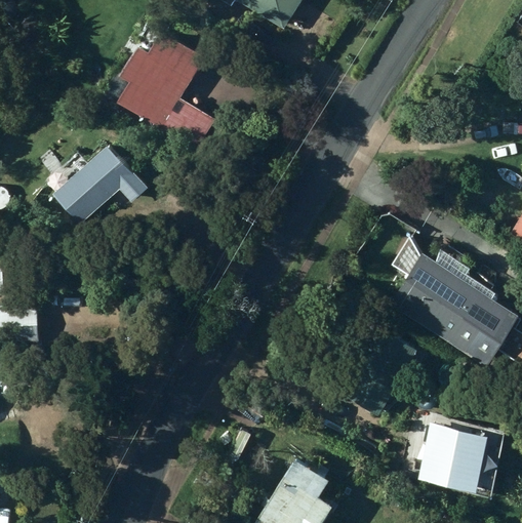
[(235,0),(283,29),(299,0),(235,0)]
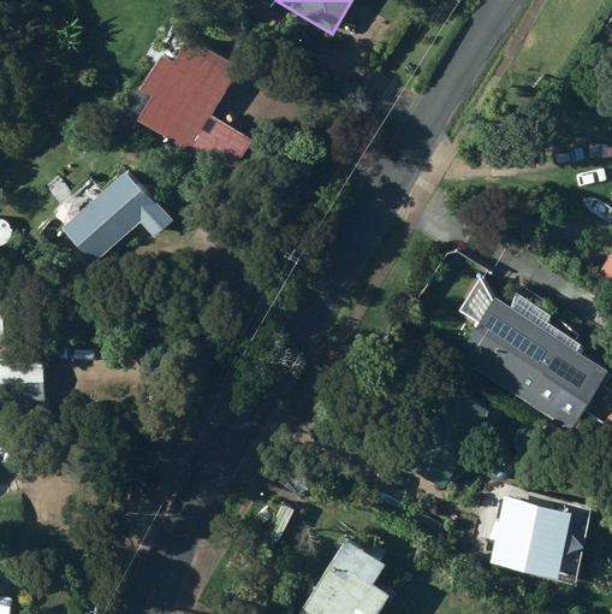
[(184,147),(179,155),(223,183),(250,140),(211,114),(241,68),(192,35),(174,64),(162,55),(143,84),(137,80),(122,104),(140,116),(138,119),(184,147)]
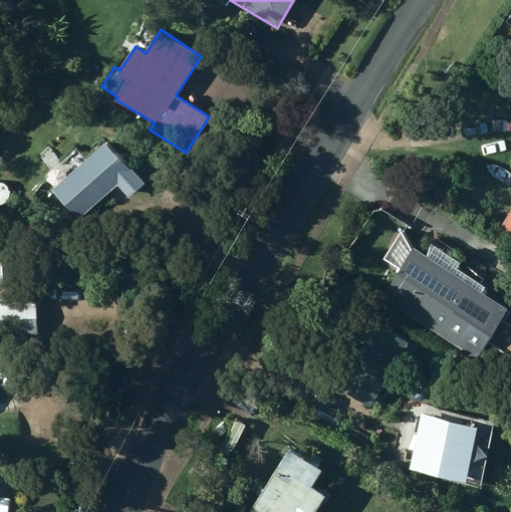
[(104,142),(51,189),(77,219),(116,184),(129,198),(144,185),(104,142)]
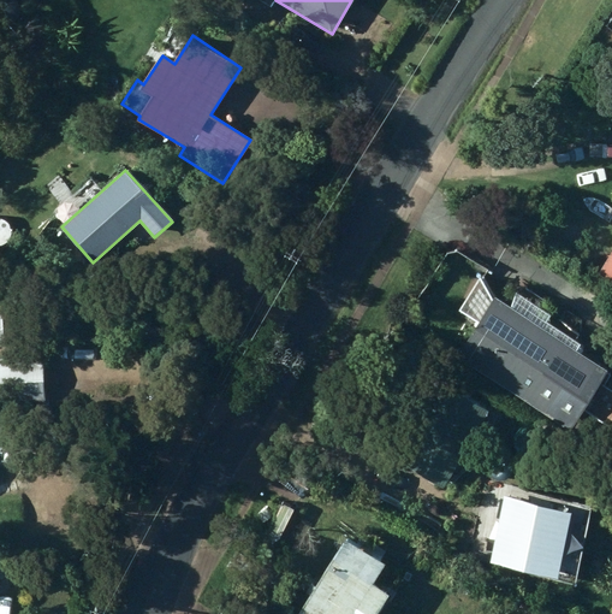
[(611,249),(596,273),(611,283),(611,249)]
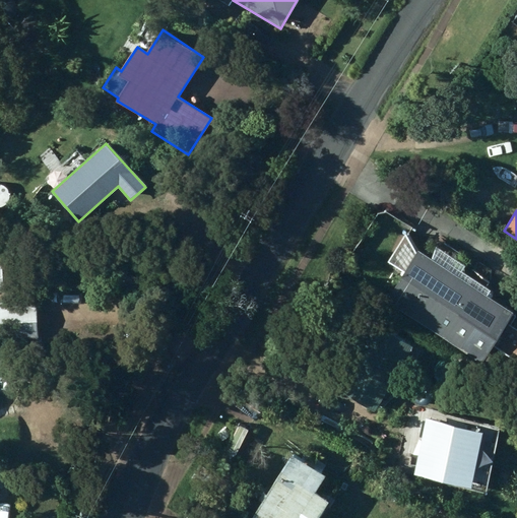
[(516,327),(508,322),(513,314),(488,297),(492,290),(461,270),(463,266),(440,251),(433,262),(417,252),(385,301),(482,364),(495,345),(516,359),(516,327)]
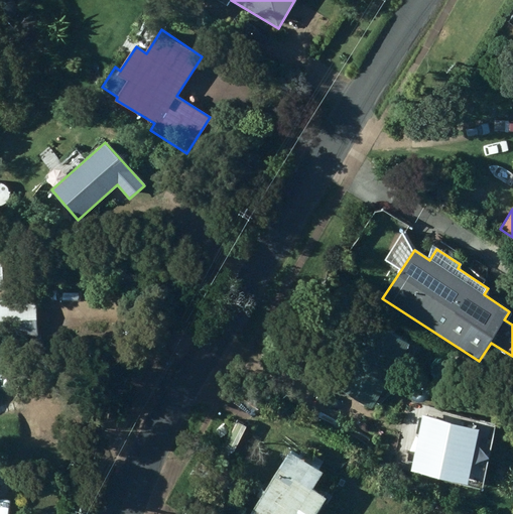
[(0,335),(34,336),(34,301),(0,300),(0,335)]
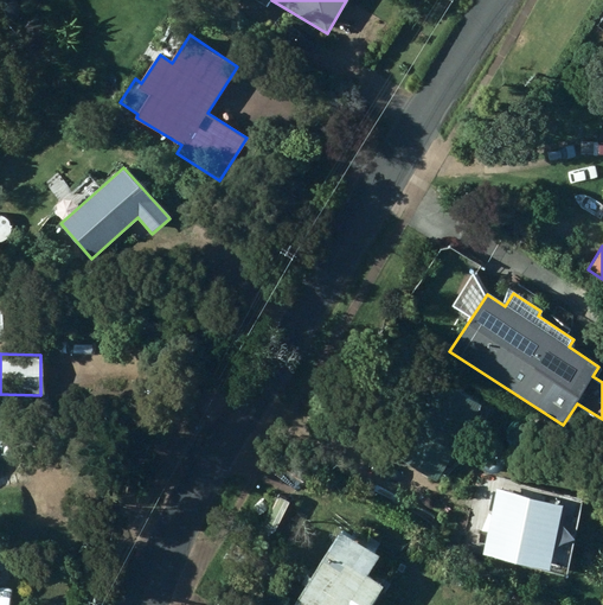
[(435,479),(479,406),(447,386),(403,462),(435,479)]
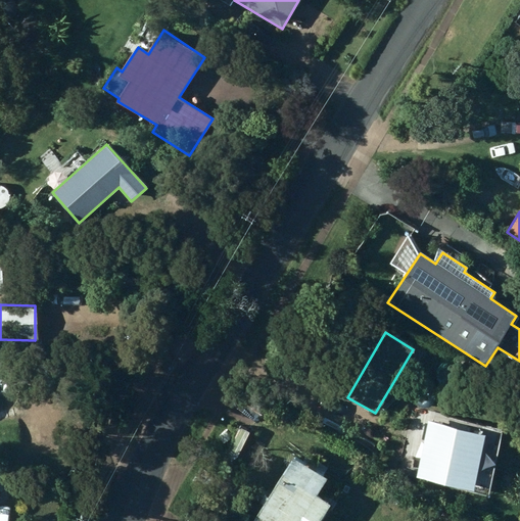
[(426,420),(412,477),(471,491),(485,435),(426,420)]
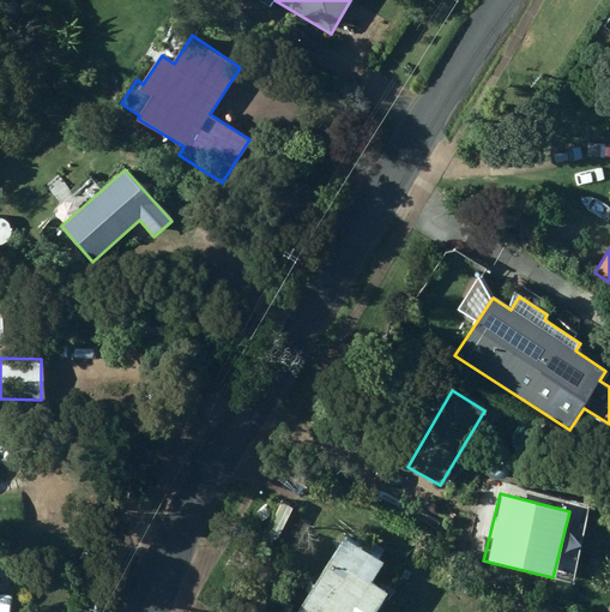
[(373,582),(385,563),(345,537),(320,575),(314,571),(303,591),(308,593),(296,611),(376,611),(388,594),(373,582)]
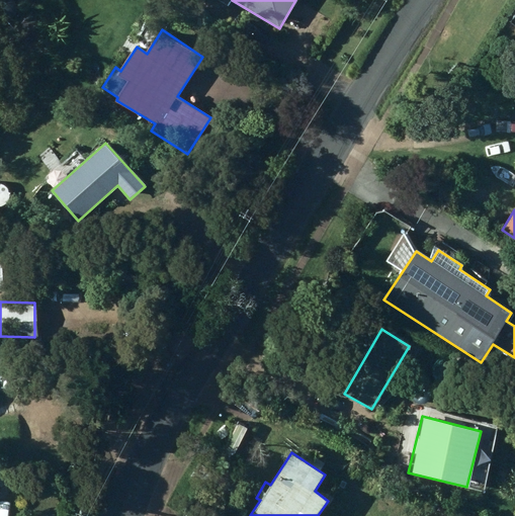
[(67,502),(78,504),(81,486),(70,485),(67,502)]
